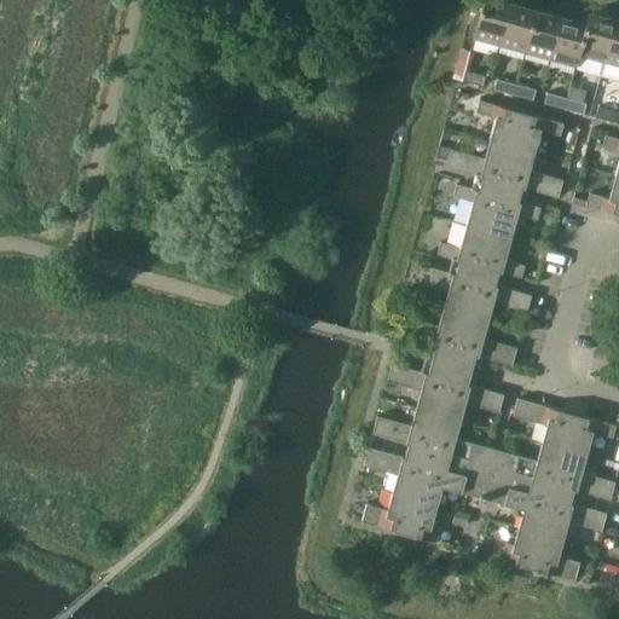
[(499,45),(512,3),(501,0),(482,0),(473,38),(499,45)]
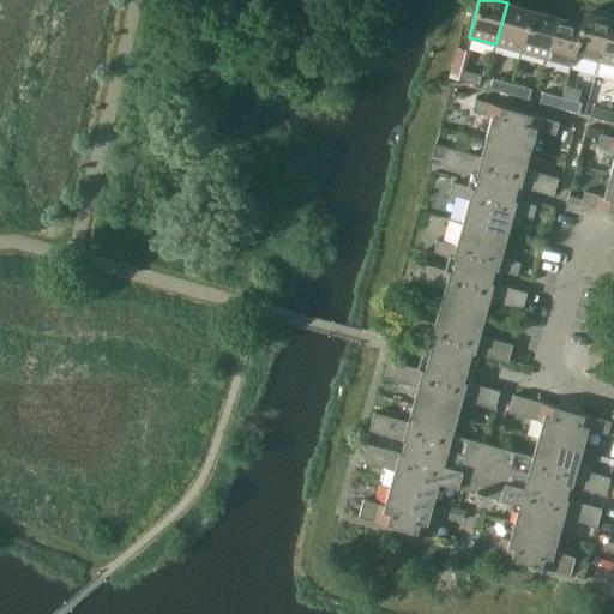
[(521,52),(533,10),(507,2),(495,44),(521,52)]
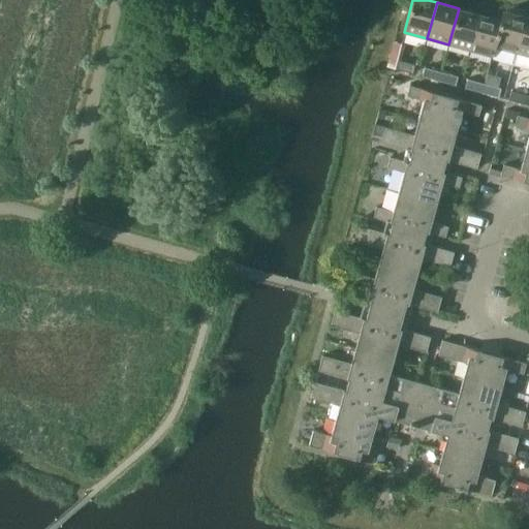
[(470,50),(479,14),(459,8),(448,44),(470,50)]
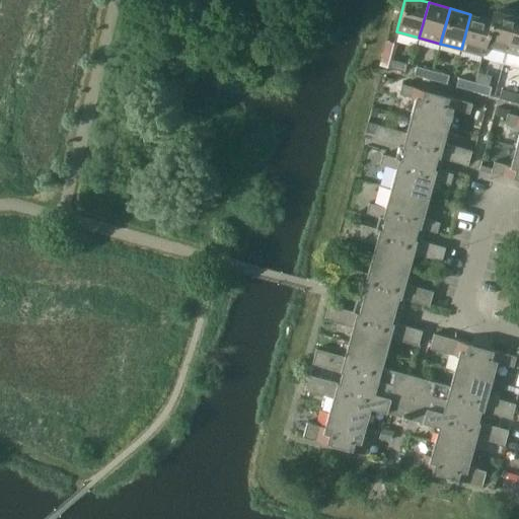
[(506,52),(516,16),(493,10),(491,19),(492,20),(485,46),(486,46),(506,52)]
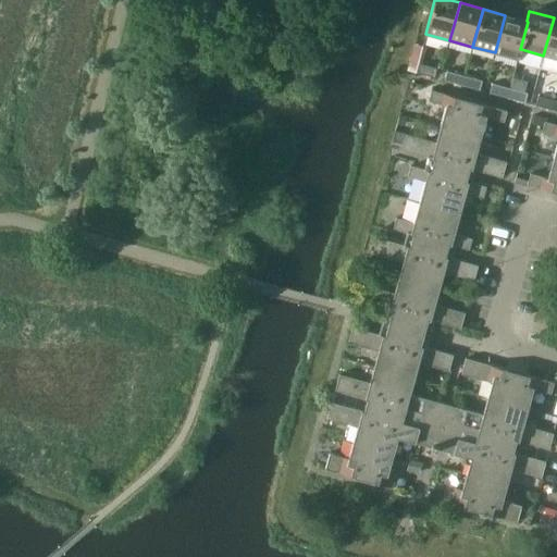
[(528,22),(527,21),(505,15),(495,52),(519,60),(521,49),(520,49),(528,22)]
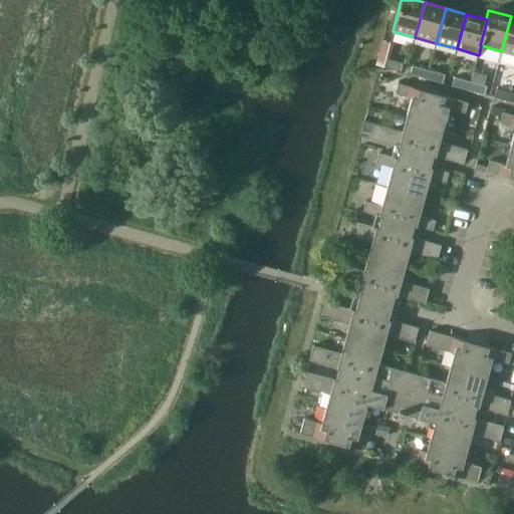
[(513,16),(511,16),(501,51),(498,63),(513,67),(513,16)]
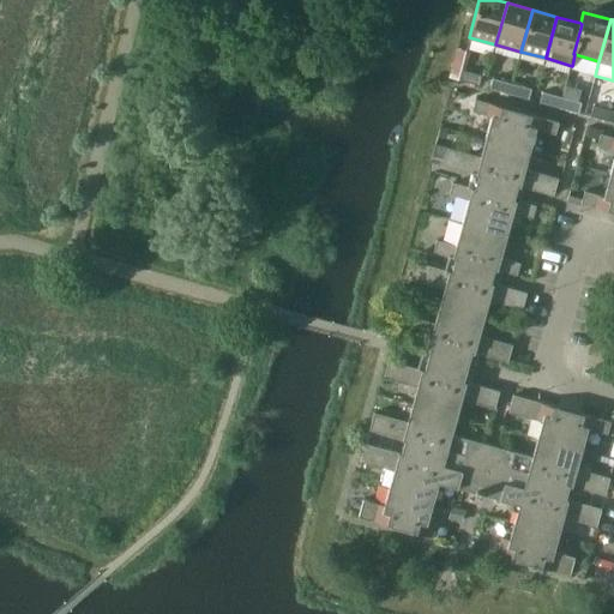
[(458,79),(479,85),(481,76),(461,70),(458,79)]
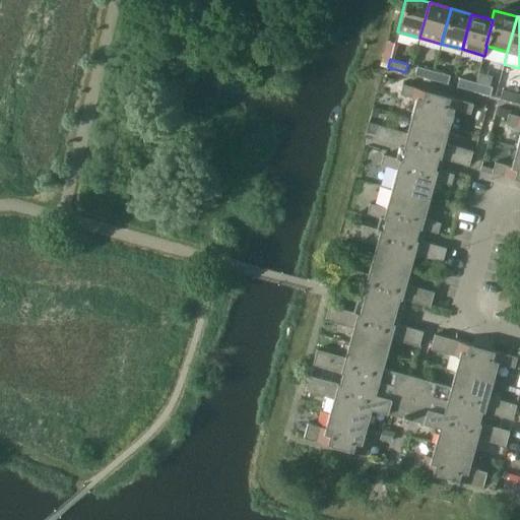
[(431,79),(433,70),(416,66),(413,74),(431,79)]
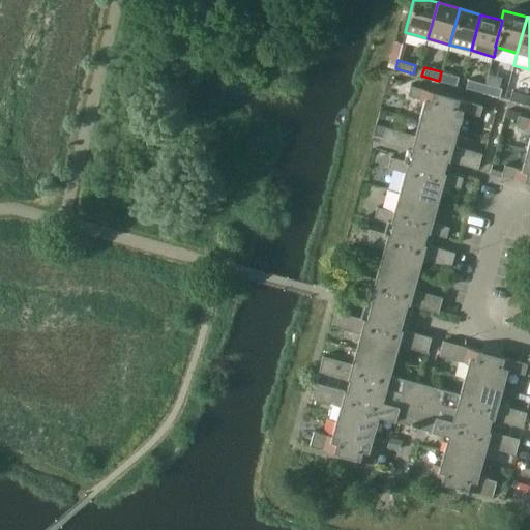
[(458,77),(441,71),(439,81),(455,85),(458,77)]
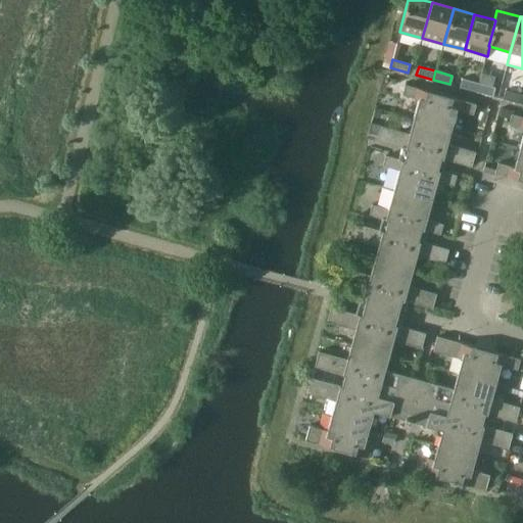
[(475,91),(478,83),(461,78),(459,87),(475,91)]
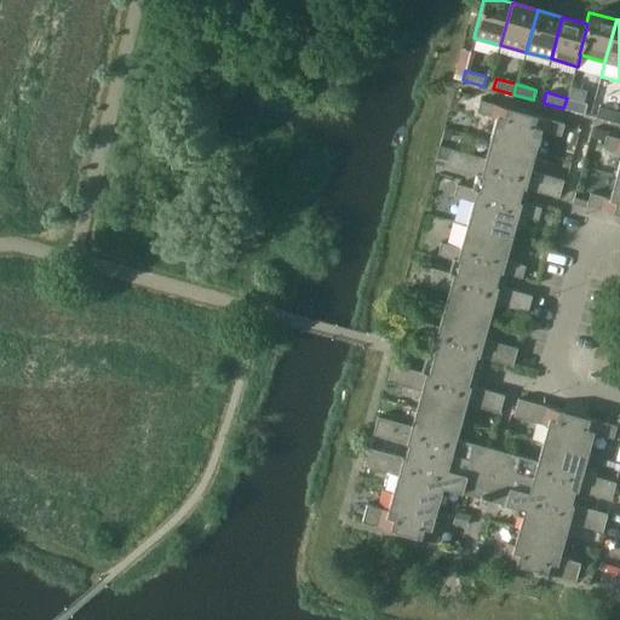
[(586,103),(567,98),(563,108),(583,114),(586,103)]
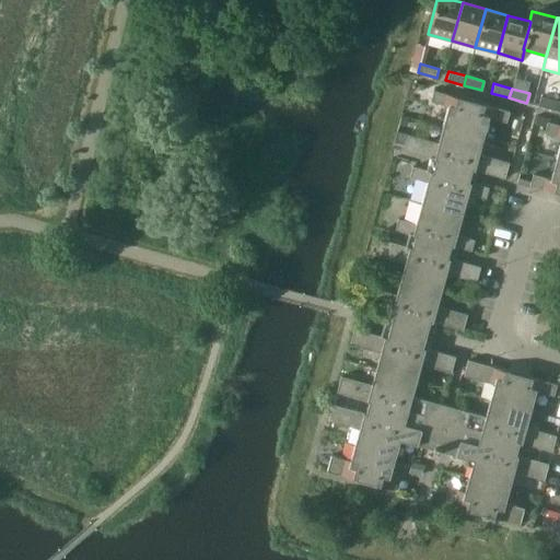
[(464,130),(471,101),(433,90),(430,101),(448,106),(443,125),(464,130)]
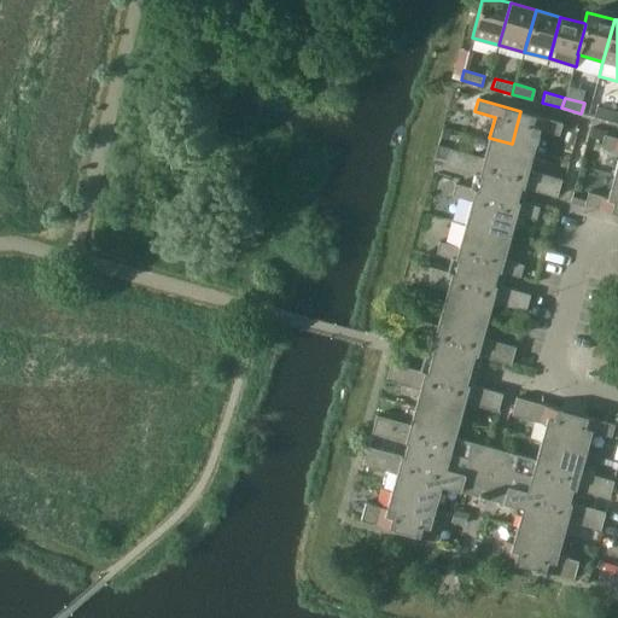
[(613,122),(616,111),(596,106),(593,116),(613,122)]
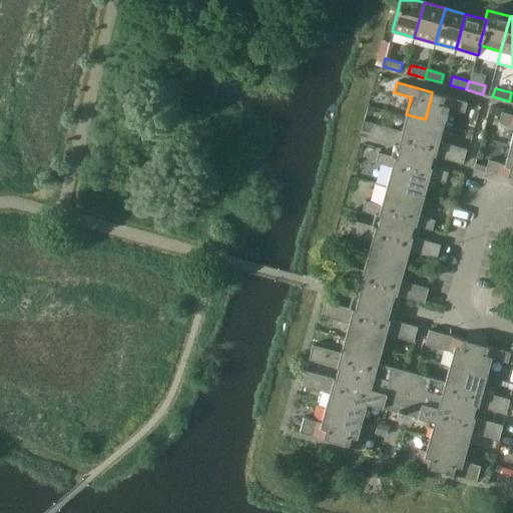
[(466,102),(432,92),(425,119),(443,124),(448,107),(464,111),(466,102)]
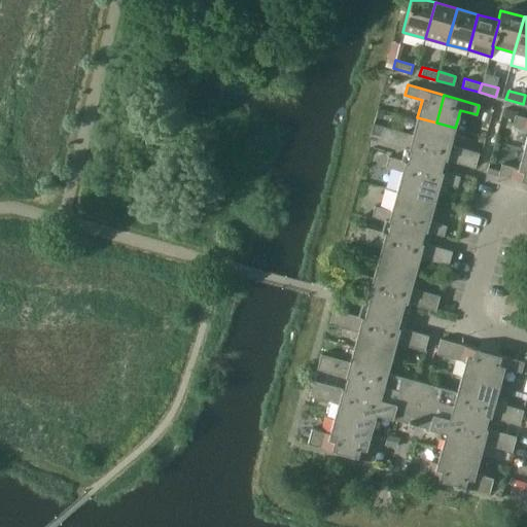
[(503,108),(501,115),(513,118),(515,111),(503,108)]
